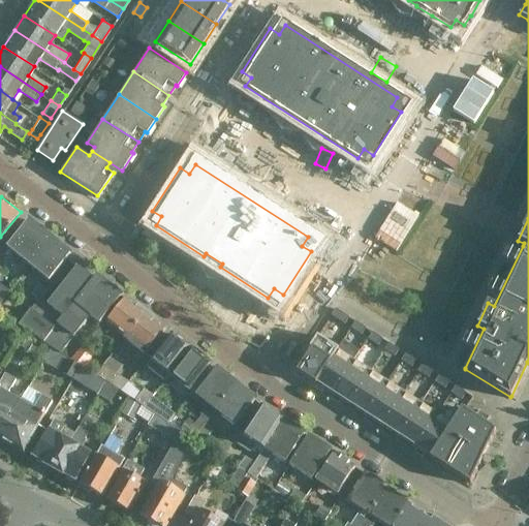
[(29,265),(52,237),(28,217),(6,246),(29,265)]
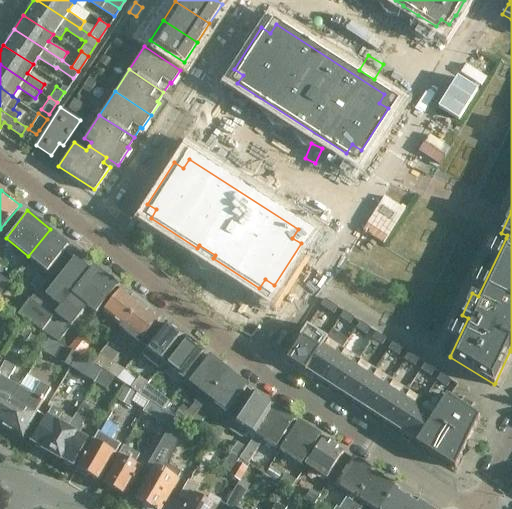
[(50,229),(28,256),(47,271),(69,244),(50,229)]
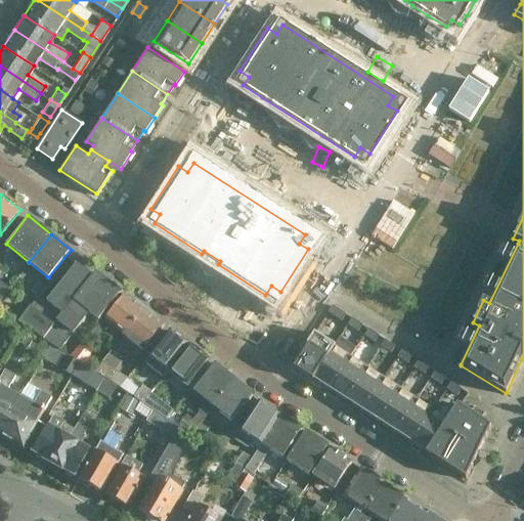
[(76,261),(76,262),(74,264),(75,264),(46,300),(40,294),(39,295),(38,294),(30,305),(28,309),(18,321),(59,349),(73,333),(89,312),(98,319),(119,294),(120,294),(122,291),(96,270),(93,273),(94,273),(93,274),(76,261)]
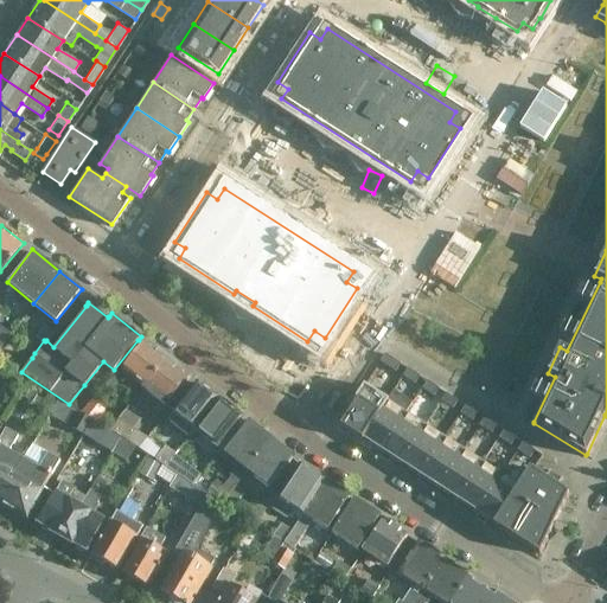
[(237,350),(296,396),(333,348),(323,341),(311,355),(262,318),(237,350)]
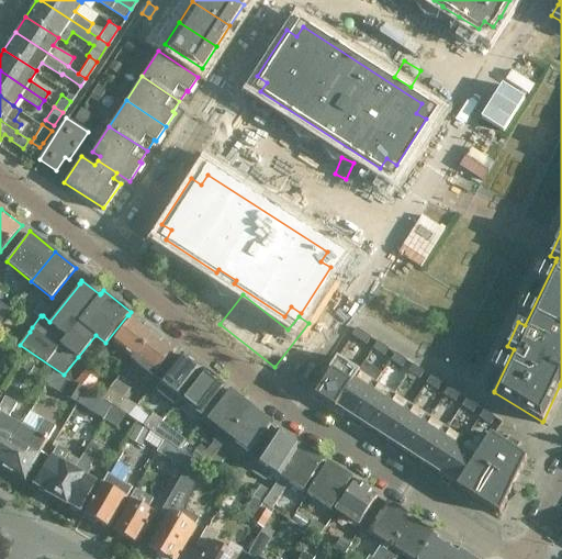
[(0,321),(10,308),(0,300),(0,321)]
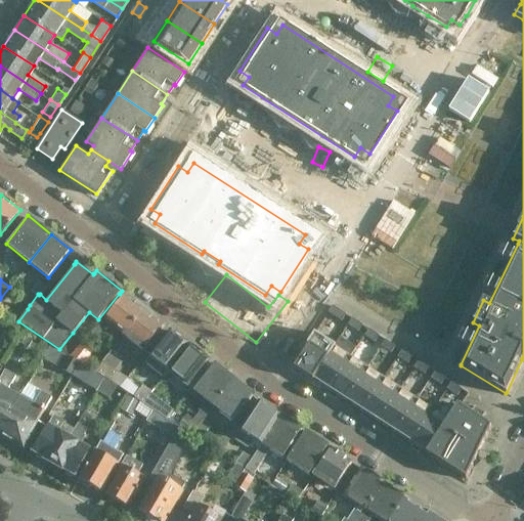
[(31,289),(33,291),(38,294),(39,295),(40,294),(47,286),(38,279),(31,289)]
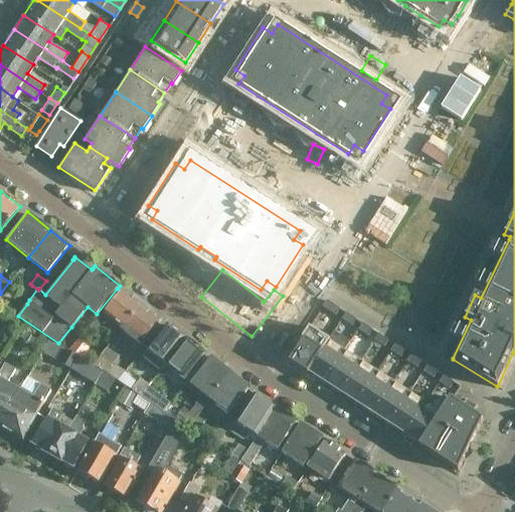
[(102,313),(121,327),(142,303),(123,288),(102,313)]
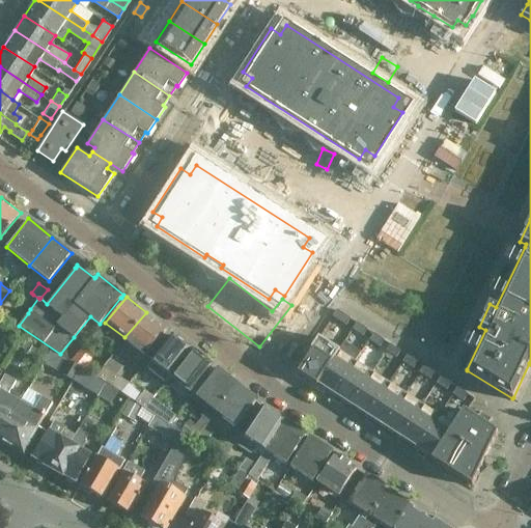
[(9,320),(19,326),(28,313),(19,307),(9,320)]
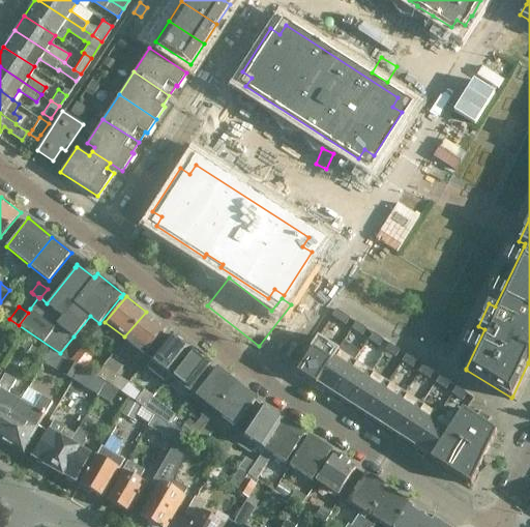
[(345,323),(349,316),(335,306),(331,314),(345,323)]
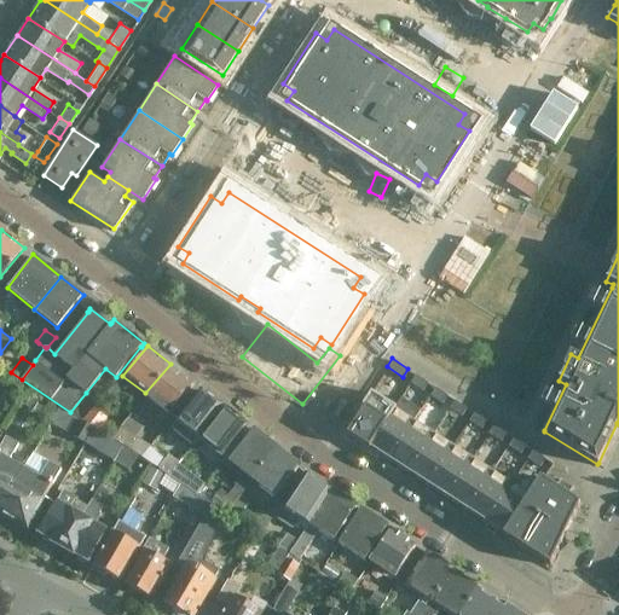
[(171,364),(145,393),(154,400),(169,413),(195,383),(171,364)]
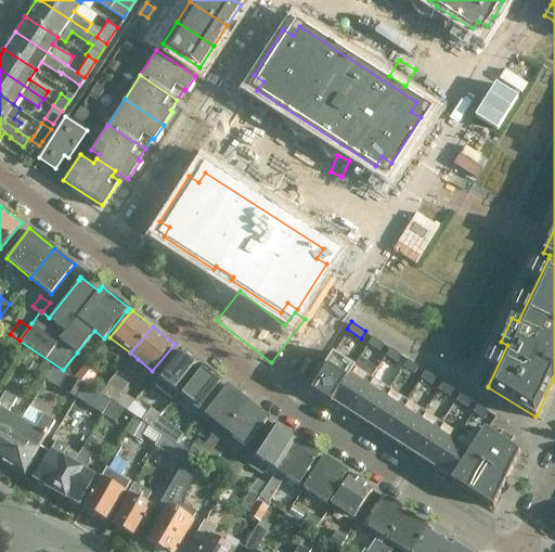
[(378,349),(383,343),(372,335),(368,343),(378,349)]
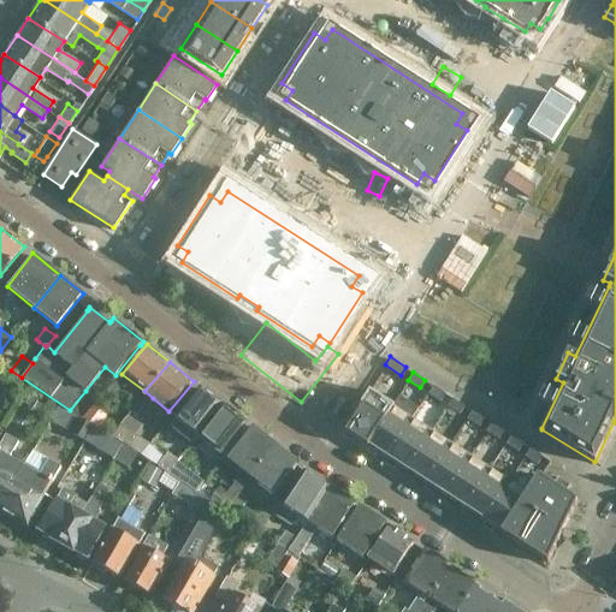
[(27,384),(18,398),(31,406),(41,392),(27,384)]
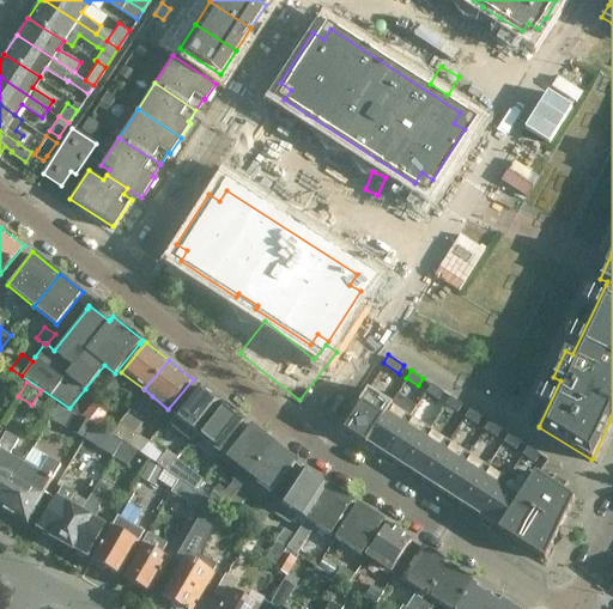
[(437,397),(443,390),(430,382),(425,390),(437,397)]
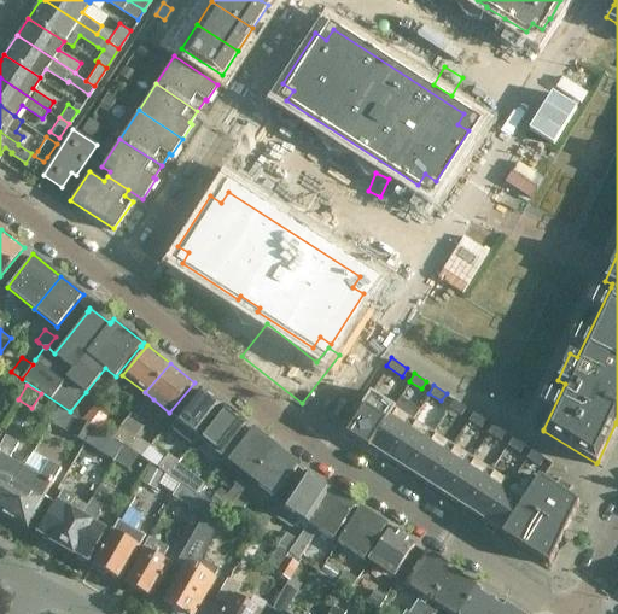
[(170,425),(184,436),(192,443),(198,436),(199,436),(223,404),(200,387),(170,425)]
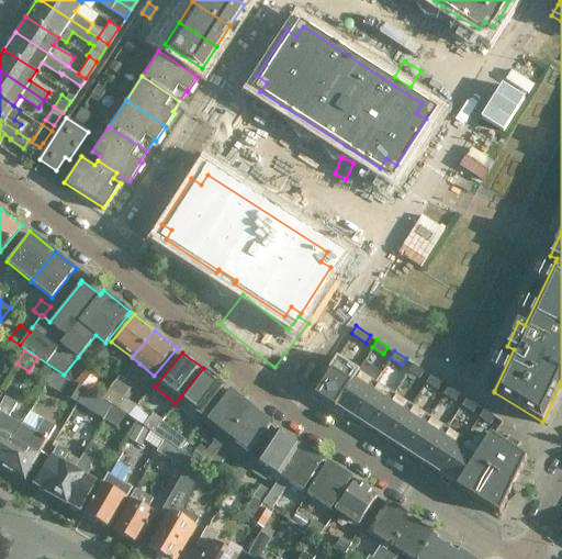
[(315,394),(334,406),(358,369),(337,355),(325,372),(328,375),(315,394)]
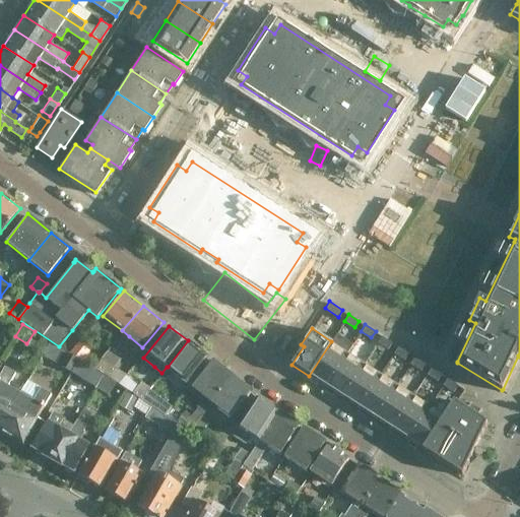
[(331,341),(309,376),(310,377),(311,375),(326,385),(347,351),(353,343),(336,332),(331,341)]
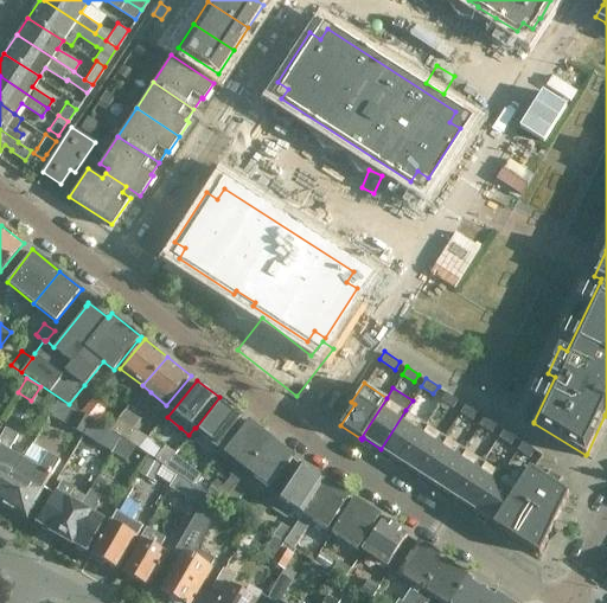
[(452,406),(458,398),(446,391),(440,398),(452,406)]
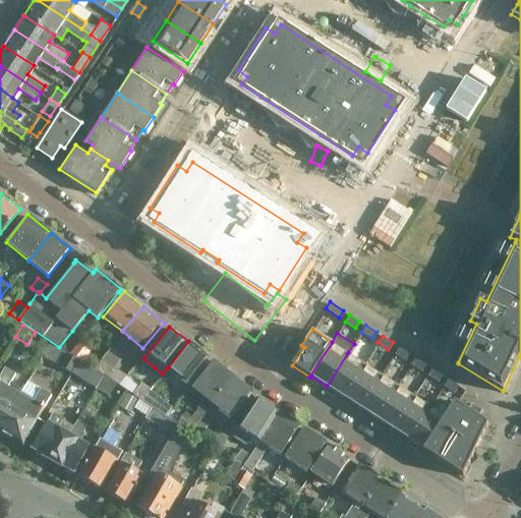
[(186,383),(207,356),(188,341),(168,367),(186,383)]
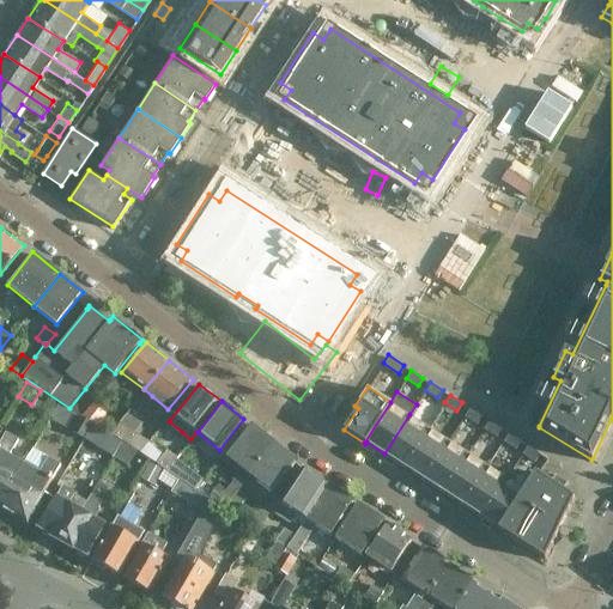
[(91,402),(82,415),(90,420),(98,407),(91,402)]
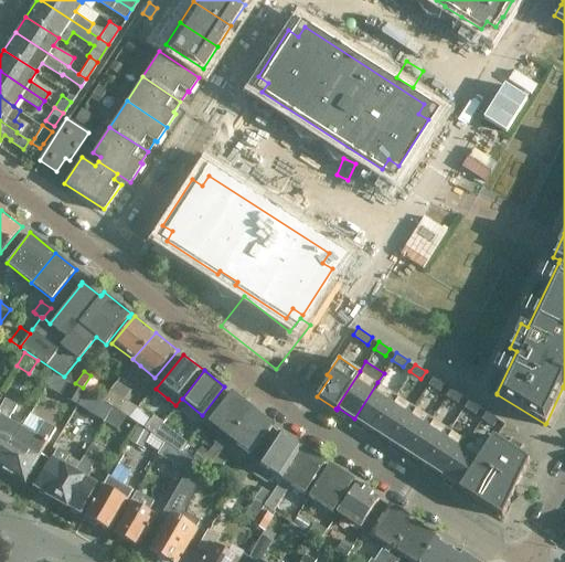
[(96,380),(91,375),(83,388),(88,391),(96,380)]
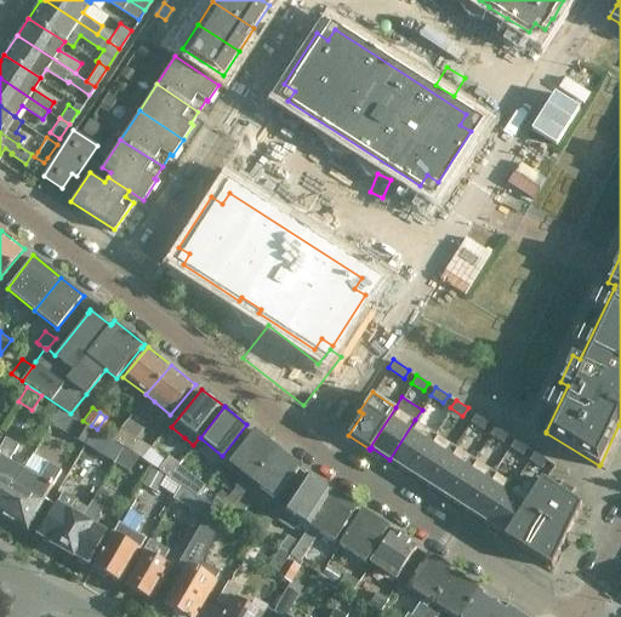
[(482,428),(488,421),(476,412),(469,421),(482,428)]
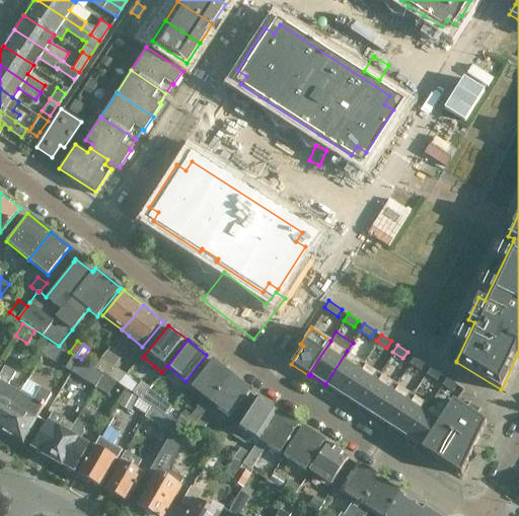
[(54,360),(60,364),(68,368),(76,356),(69,352),(67,351),(66,353),(60,349),(54,360)]
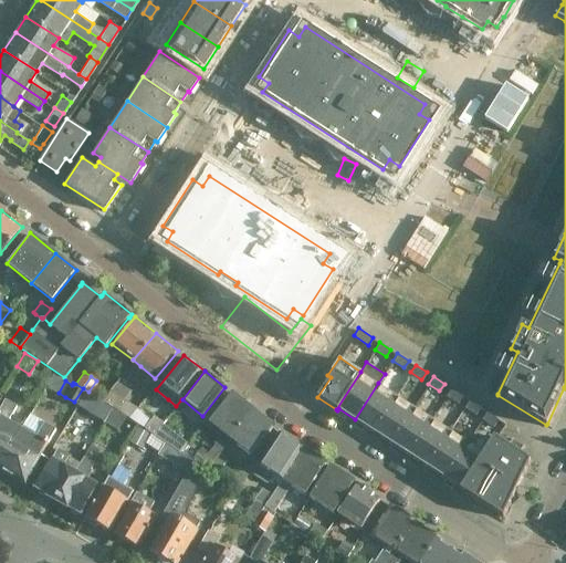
[(378,383),(355,419),(373,431),(397,395),(378,383)]
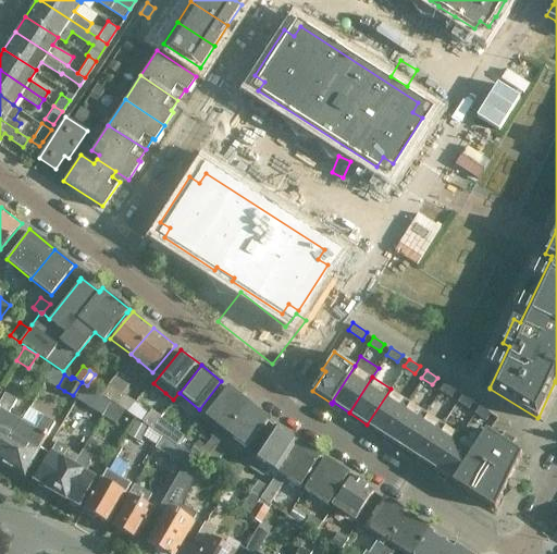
[(87,385),(82,382),(73,395),(76,397),(102,414),(102,413),(106,407),(110,399),(87,385)]
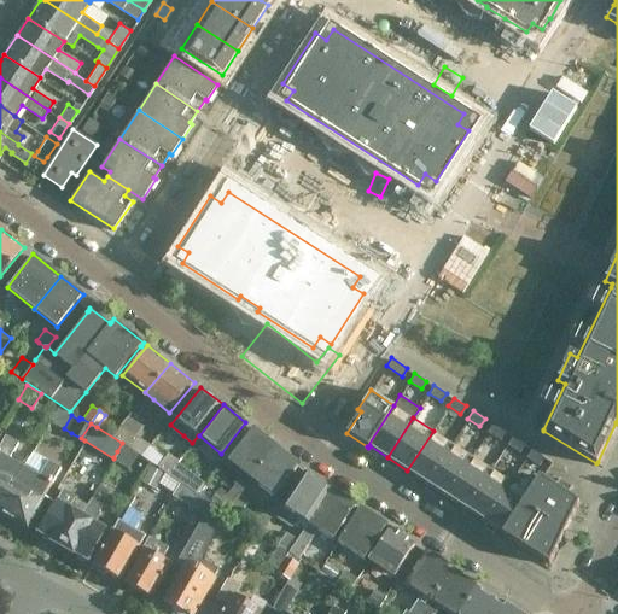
[(114,437),(141,455),(150,443),(121,424),(114,437)]
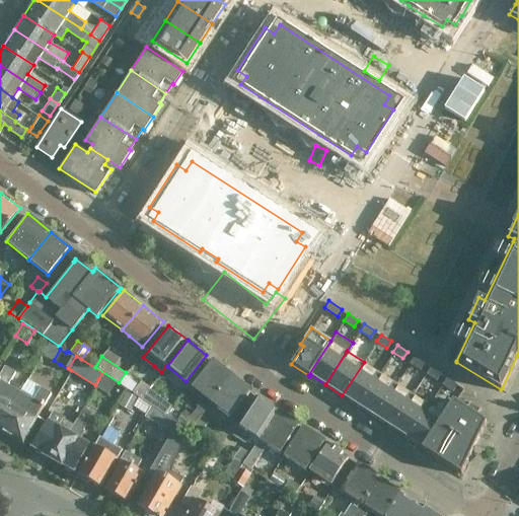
[(420,369),(424,362),(414,356),(410,362),(420,369)]
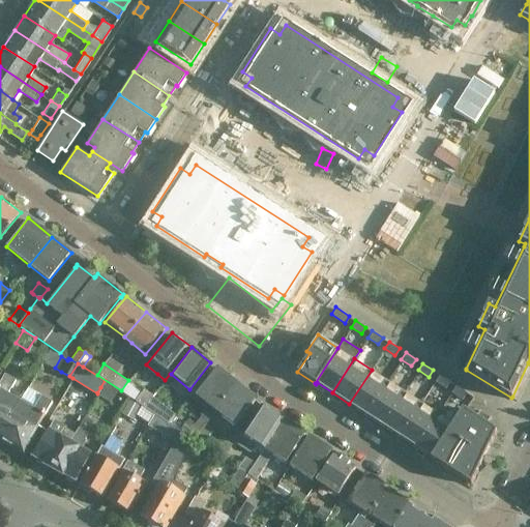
[(177,415),(172,421),(181,429),(180,430),(180,431),(192,437),(194,438),(198,433),(206,422),(215,410),(236,383),(216,368),(194,397),(205,406),(201,413),(201,414),(195,421),(189,417),(186,422),(177,415)]
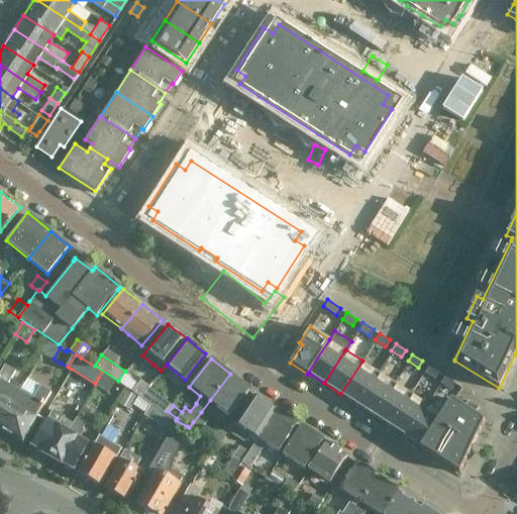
[(363,361),(340,394),(356,404),(379,371),(363,361)]
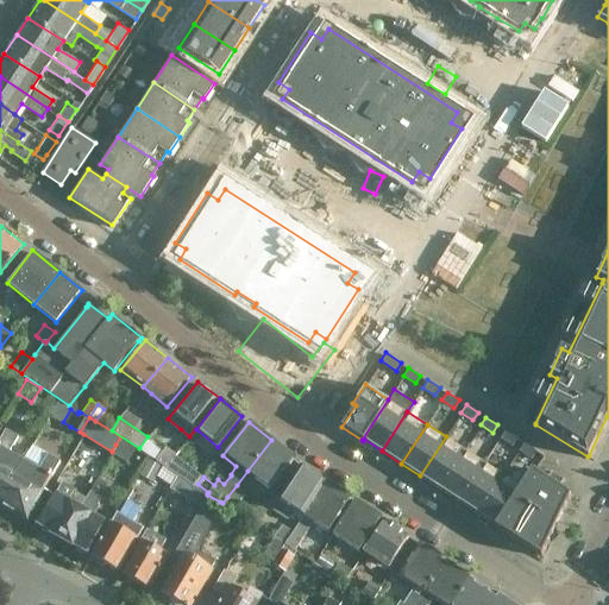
[(0,499),(24,459),(23,459),(10,451),(18,435),(5,428),(0,436),(0,499)]
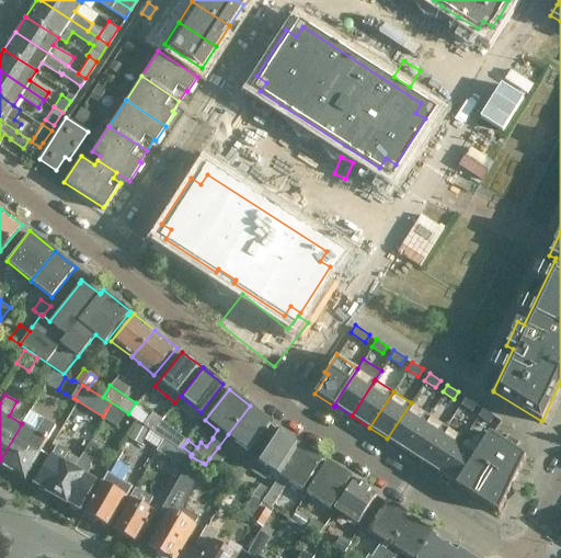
[(471,410),(476,402),(465,396),(460,403),(471,410)]
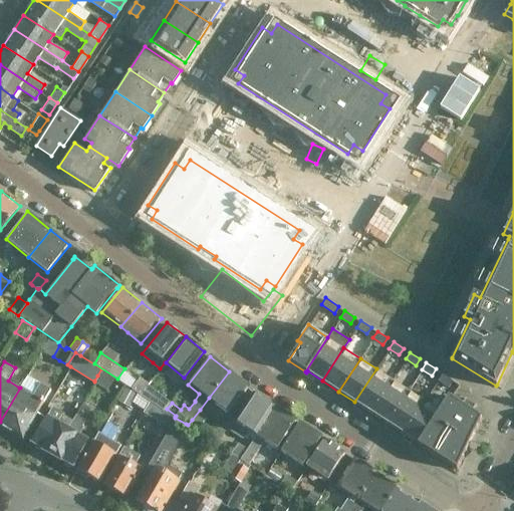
[(97,375),(94,380),(105,388),(113,375),(101,368),(97,375)]
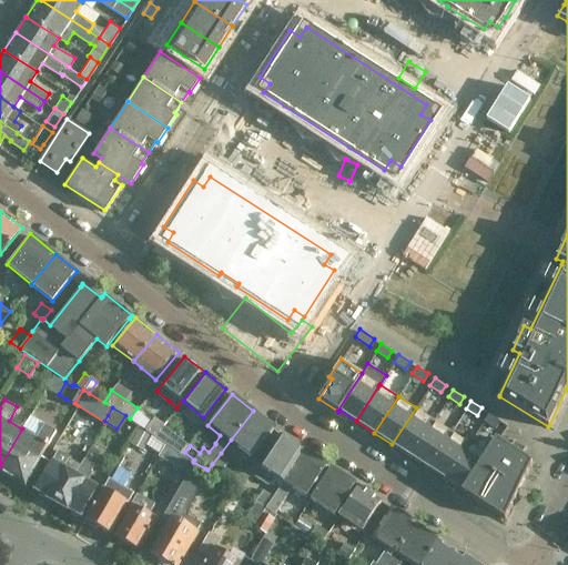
[(416,407),(392,444),(409,455),(434,420),(416,407)]
